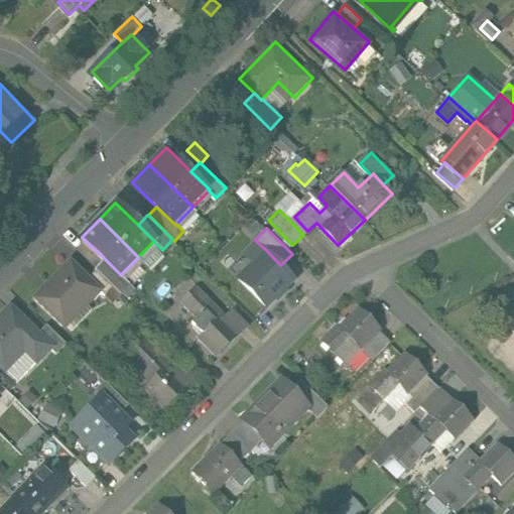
[(267,251),(257,242),(245,254),(255,263),(267,251)]
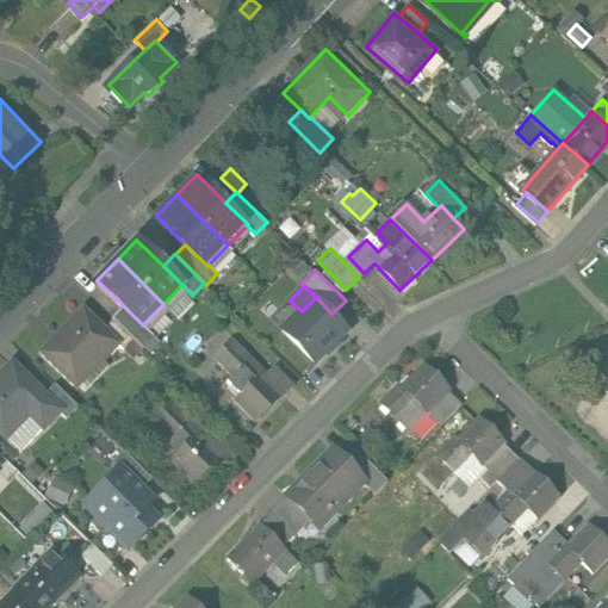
[(316,297),(302,311),(284,329),(316,361),(347,329),(332,314),(316,297)]
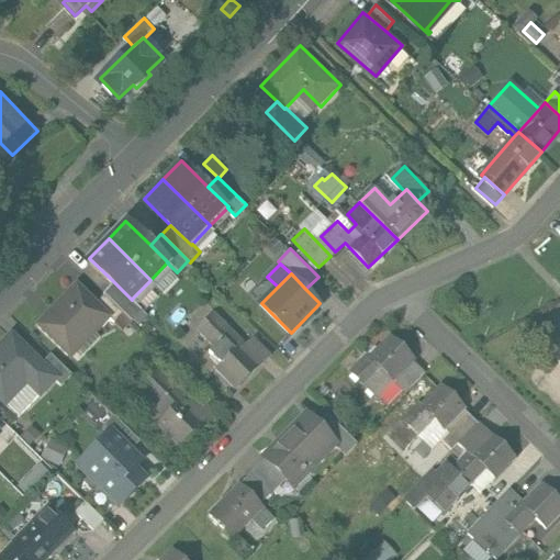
[(132,300),(113,281),(104,290),(105,292),(124,310),(132,317),(142,306),(133,298),(132,300)]
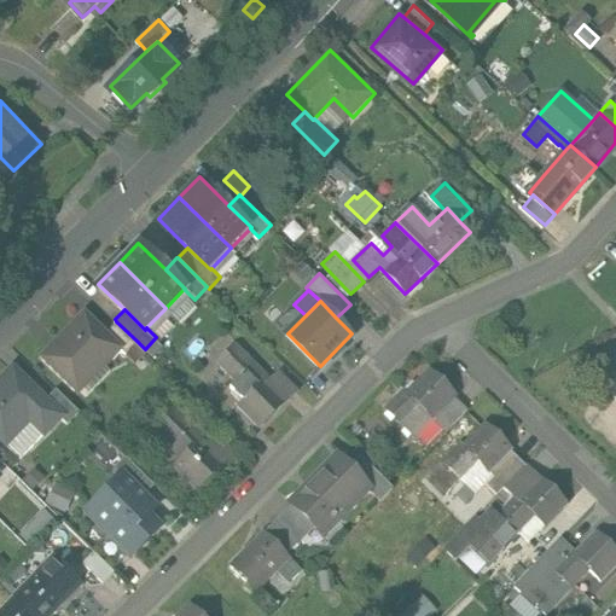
[(105,332),(85,313),(45,355),(75,384),(100,358),(105,362),(120,348),(105,332)]
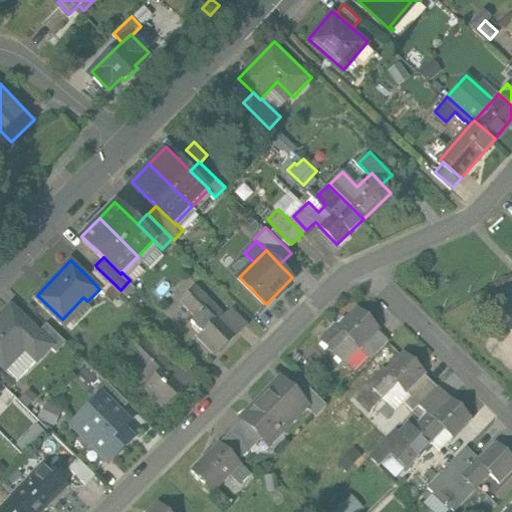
[(113,283),(96,267),(87,276),(99,289),(104,293),(113,283)]
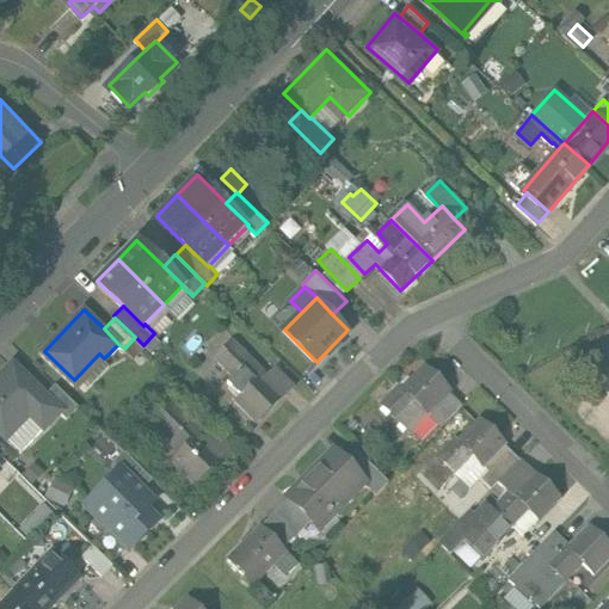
[(234,339),(215,357),(234,375),(228,381),(240,394),(235,399),(257,420),(284,394),(264,374),(266,371),(234,339)]
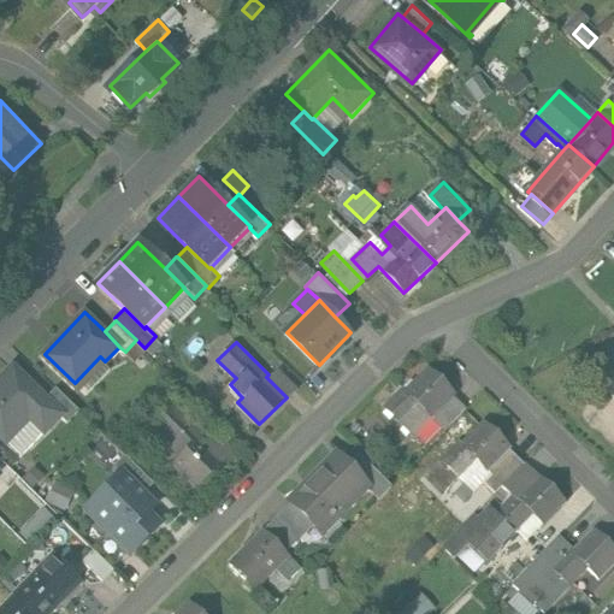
[(12,362),(0,373),(0,434),(5,438),(28,414),(45,430),(62,413),(46,396),(46,395),(12,362)]
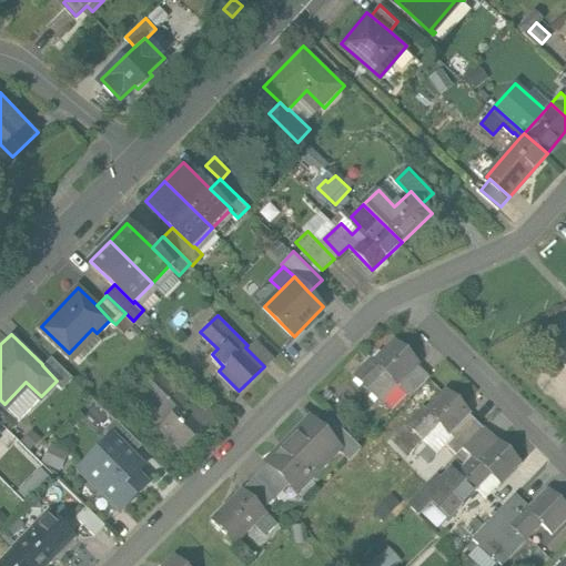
[(394,343),(377,360),(375,356),(356,376),(383,401),(398,385),(417,365),(394,343)]
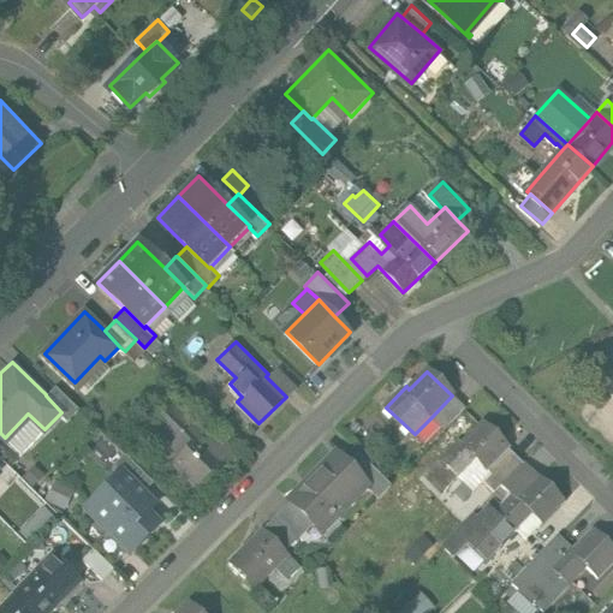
[(79,408),(57,385),(46,394),(46,396),(61,412),(67,420),(79,408)]
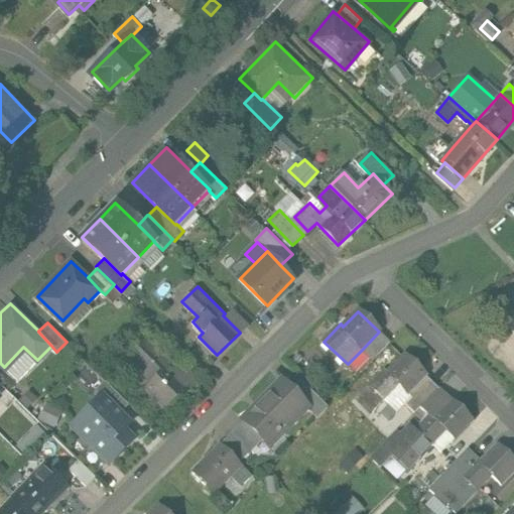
[(379,332),(362,350),(374,361),(390,343),(379,332)]
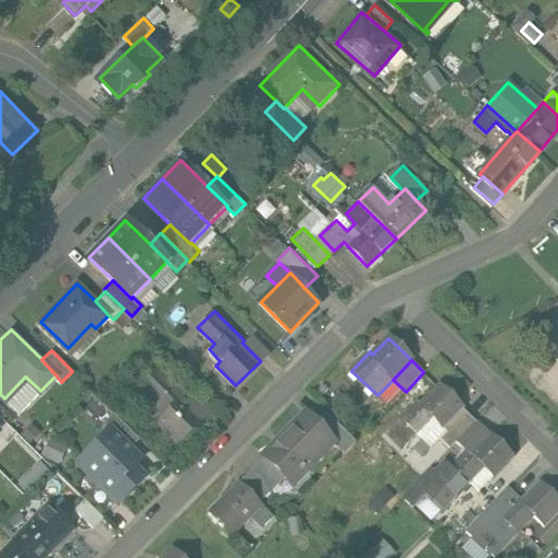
[(184,396),(153,365),(138,382),(157,399),(149,407),(160,418),(157,421),(177,441),(200,418),(185,403),(182,399),(184,396)]
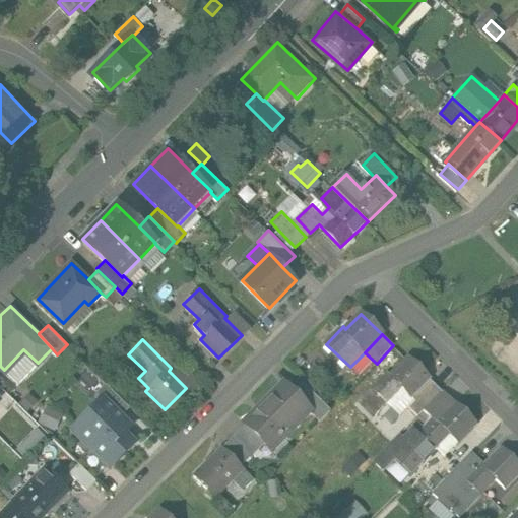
[(429,379),(406,358),(392,373),(390,370),(372,388),(387,403),(402,388),(411,397),(429,379)]
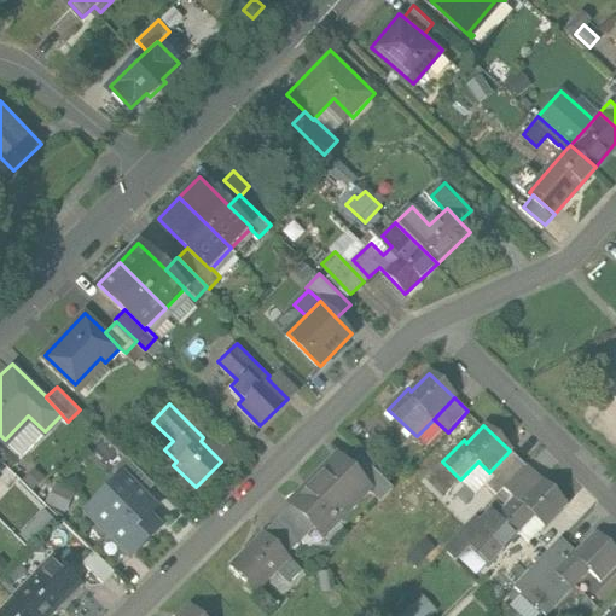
[(216,433),(204,445),(221,462),(233,449),(216,433)]
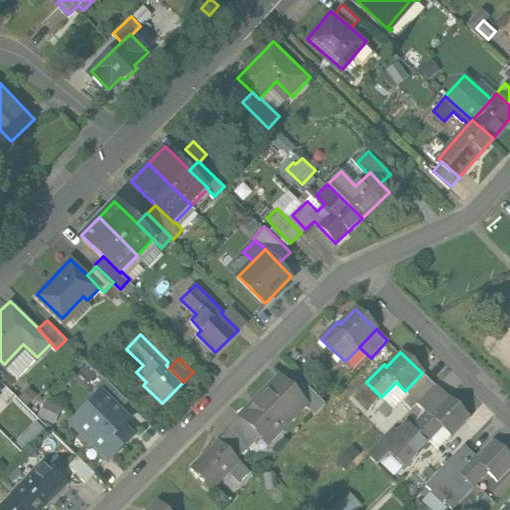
[(129,400),(105,377),(96,385),(102,391),(103,391),(120,408),(129,400)]
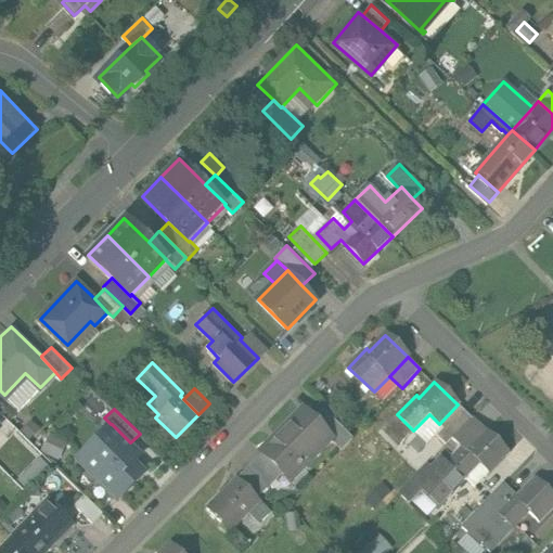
[(305,410),(262,452),(284,474),(291,479),(332,438),(314,421),(305,410)]
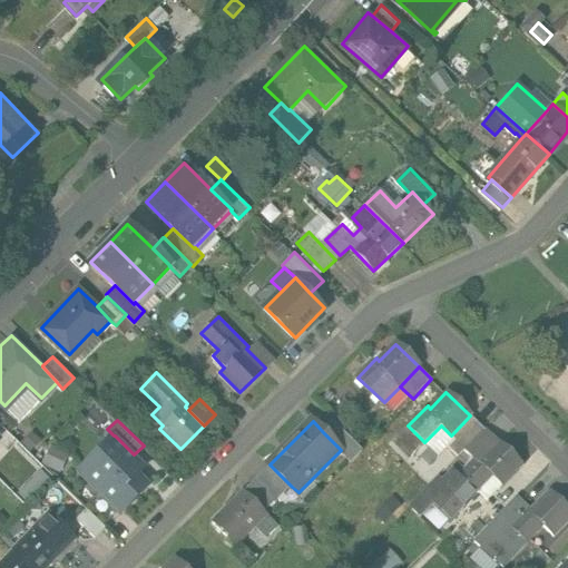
[(363,450),(334,421),(323,432),(341,450),(352,461),(363,450)]
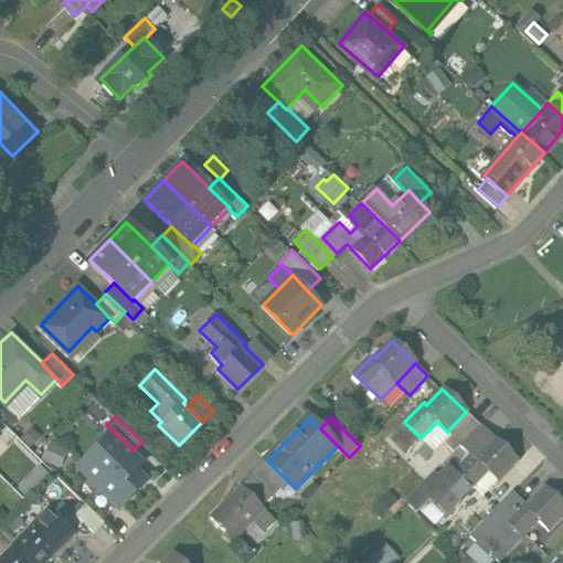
[(480,423),(461,443),(473,453),(475,456),(494,436),(480,423)]
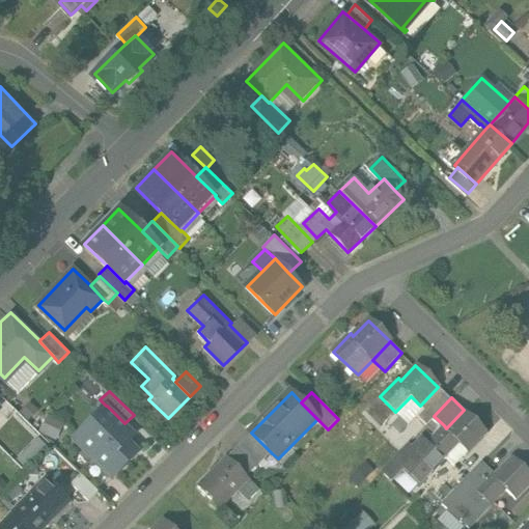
[(106,406),(75,437),(94,456),(96,453),(115,473),(138,450),(129,440),(135,434),(124,423),(107,406),(106,406)]
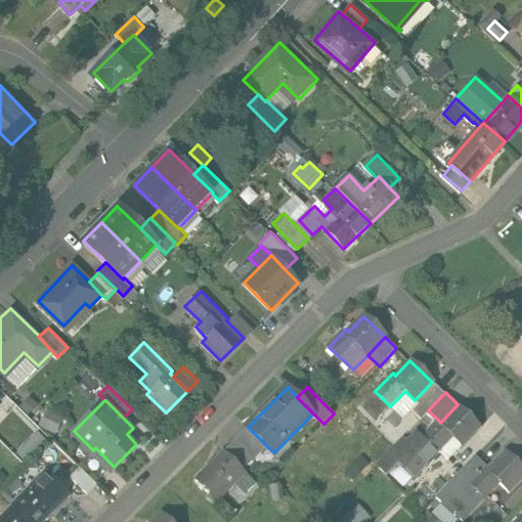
[(458,404),(440,423),(438,420),(423,436),(397,463),(411,477),(452,435),(462,444),(480,426),(458,404)]
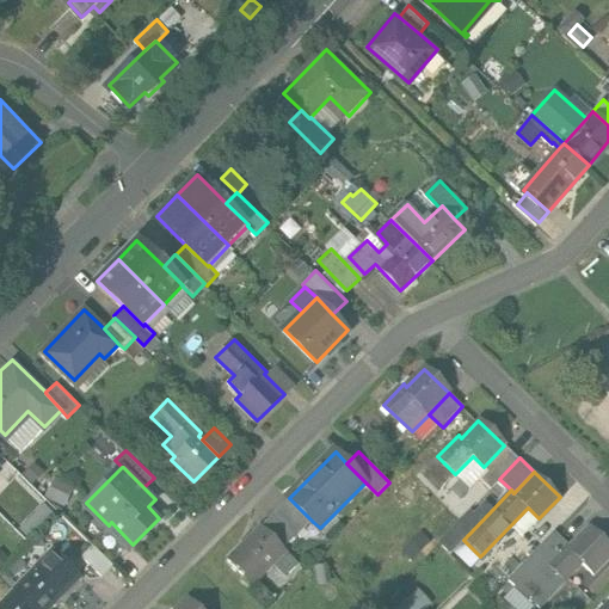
[(313,522),(289,498),(274,514),(275,516),(295,537),(296,539),(313,522)]
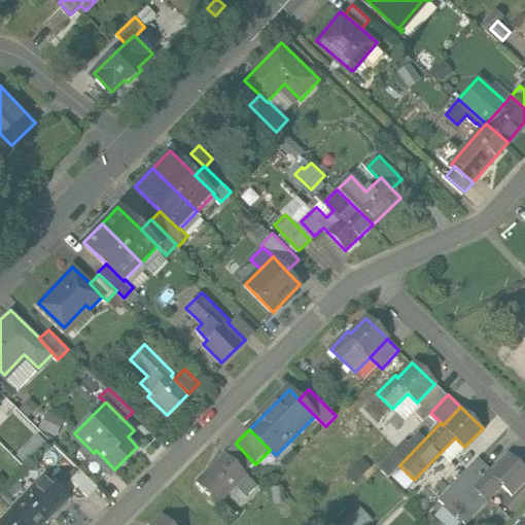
[(409,444),(405,440),(378,467),(388,477),(399,465),(425,439),(419,432),(409,444)]
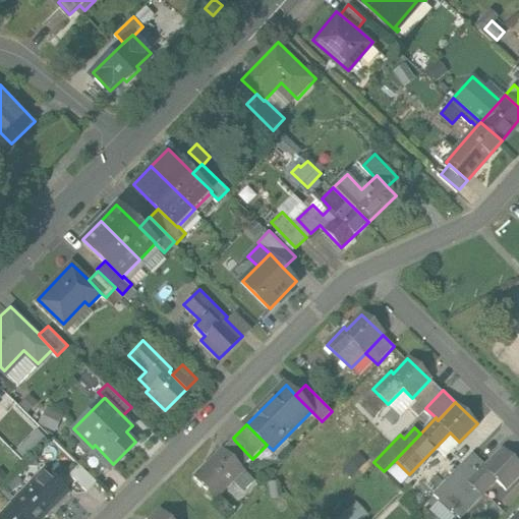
[(251,458),(234,440),(224,450),(241,468),(251,458)]
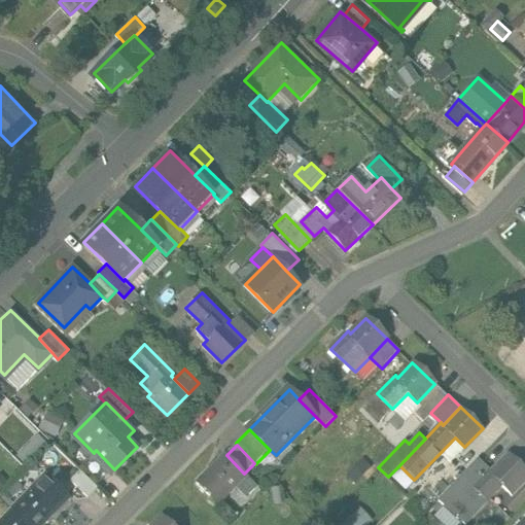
[(524,468),(509,453),(490,471),(478,459),(440,499),(465,523),(503,484),(513,493),(524,479),(524,468)]
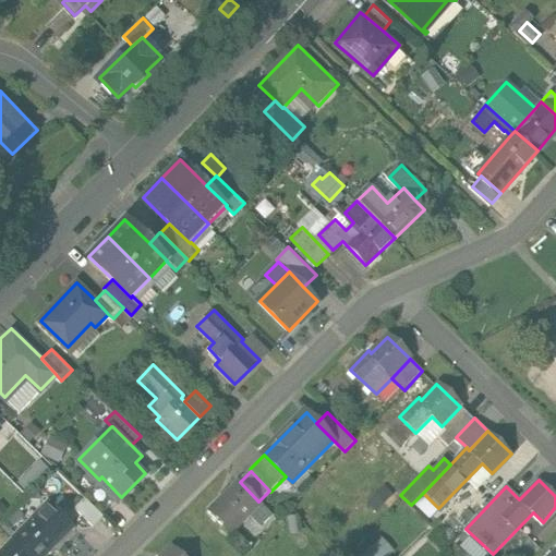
[(239,481),(209,510),(232,533),(249,518),(260,528),(273,515),(258,502),(240,482),(239,481)]
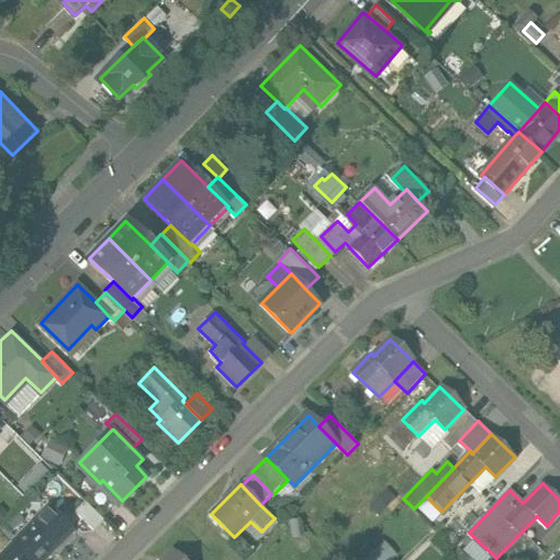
[(388,488),(370,505),(380,514),(396,496),(388,488)]
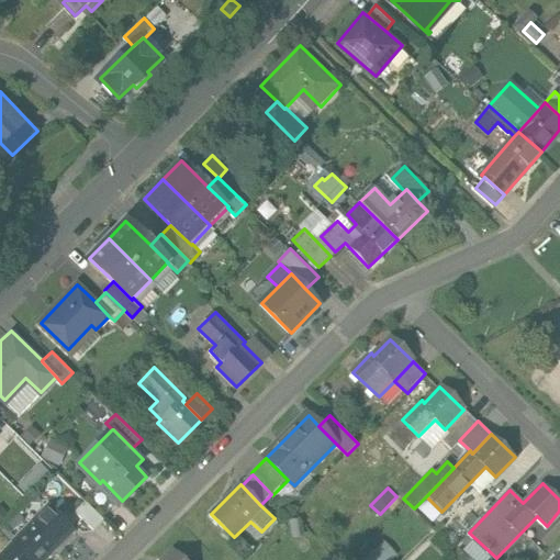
[(105,517),(86,499),(76,508),(94,528),(105,517)]
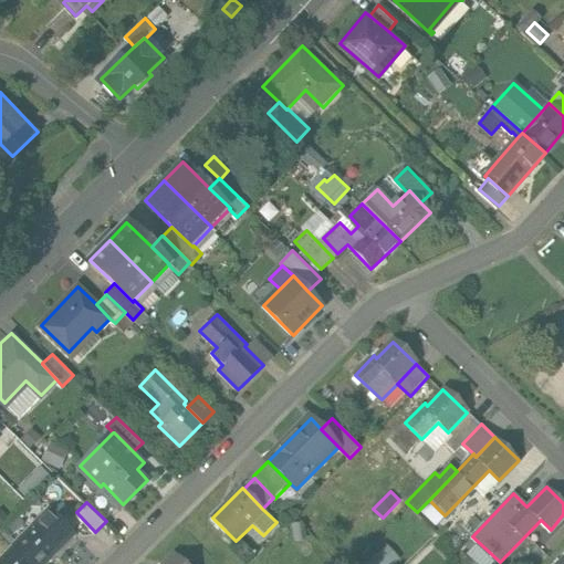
[(41,531),(33,522),(13,542),(35,563),(42,563),(58,549),(56,547),(73,531),(56,515),(41,531)]
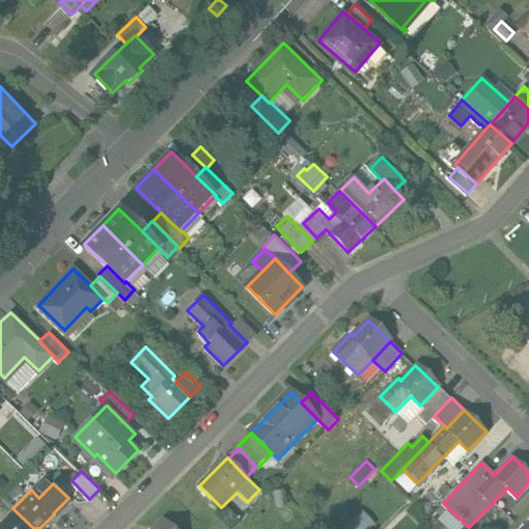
[(274,491),(277,507),(288,505),(285,489),(274,491)]
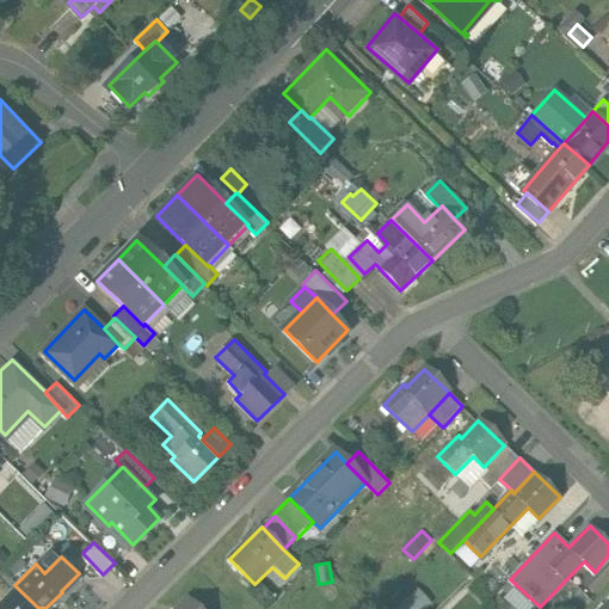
[(38,608),(14,585),(13,584),(0,596),(0,608),(38,608)]
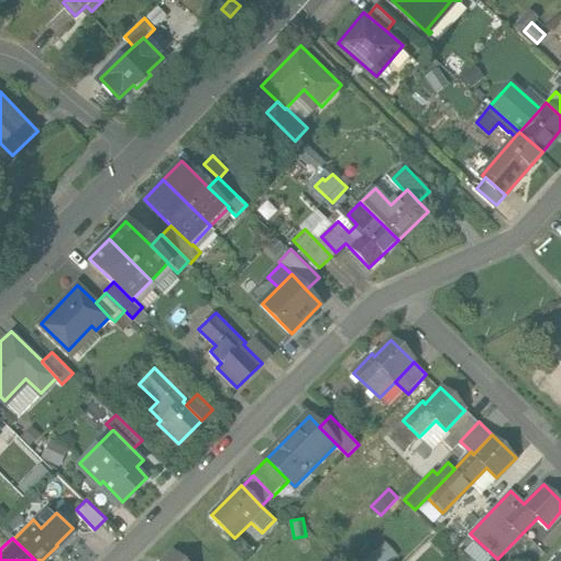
[(384,540),(362,560),(392,560),(398,554),(384,540)]
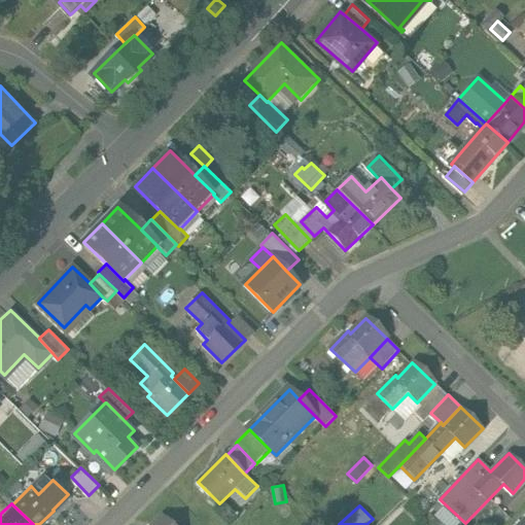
[(173,524),(164,515),(153,524),(173,524)]
